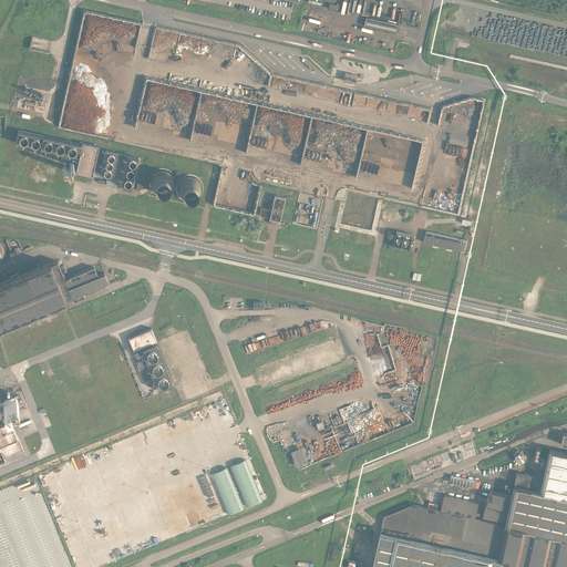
[(366,18),(364,26),(397,33),(399,24),(366,18)]
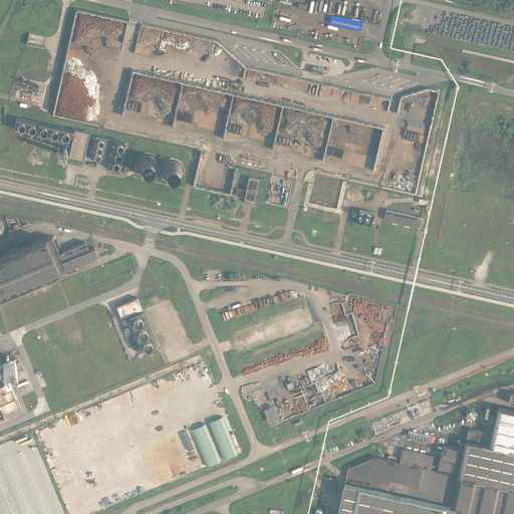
[(68,145),(70,146),(68,156),(83,160),(89,133),(84,132),(83,132),(72,129),(71,131),(16,118),(14,126),(14,130),(51,138),(54,139),(69,142),(68,145)]
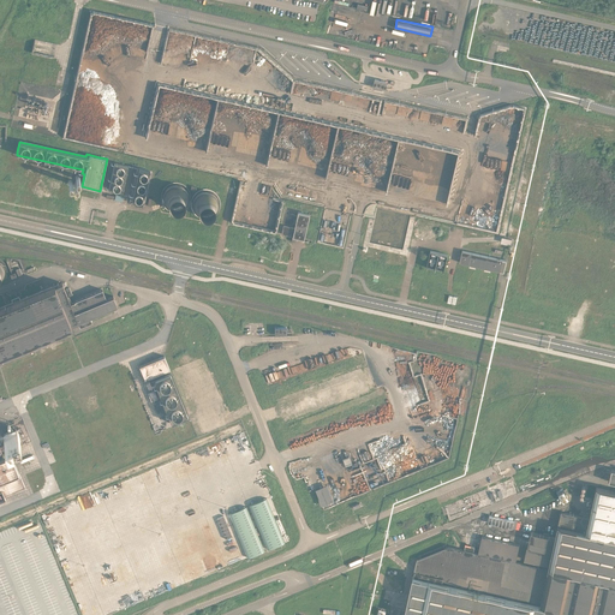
[(107,189),(120,191),(120,192),(121,193),(121,192),(127,166),(113,162),(107,189)]
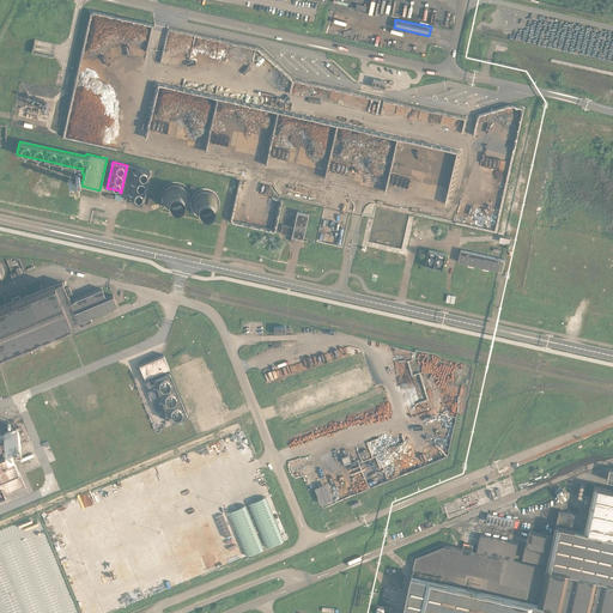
[(128,202),(129,202),(128,204),(129,204),(131,202),(144,205),(151,170),(137,168),(128,202)]
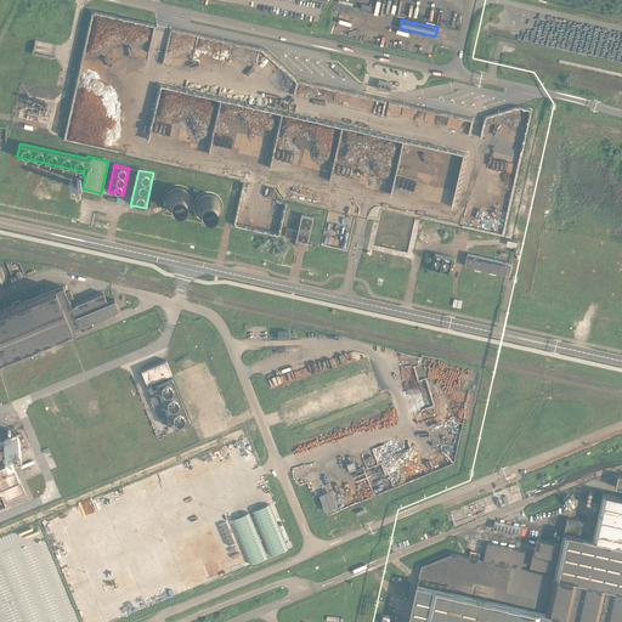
[(191,201),(191,198),(191,196),(188,193),(187,191),(185,188),(182,187),(180,187),(179,186),(176,186),(174,187),(170,188),(169,188),(167,191),(165,193),(163,196),(163,198),(163,201),(163,204),(164,207),(165,209),(167,211),(169,213),(171,214),(174,215),(177,215),(180,215),(182,214),(185,213),(187,211),(188,209),(190,207),(191,204),(191,201)]
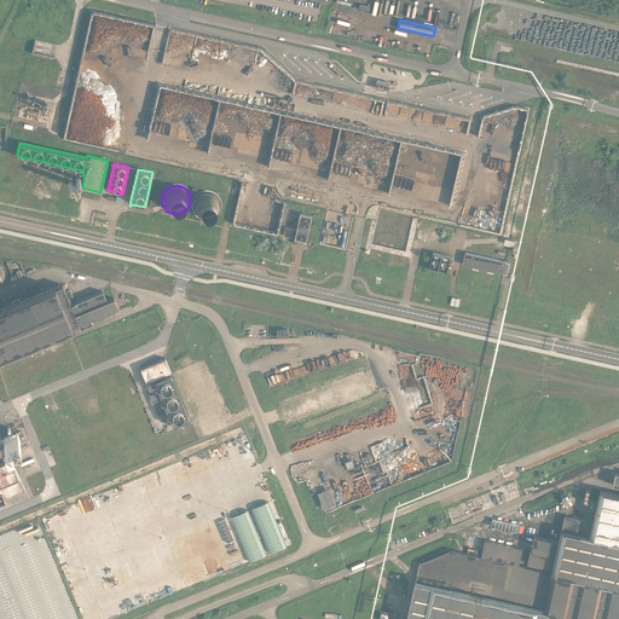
[(221,204),(221,202),(220,198),(219,196),(217,194),(214,192),(212,191),(209,190),(206,190),(203,190),(200,191),(197,192),(195,195),(194,197),(192,200),(191,202),(191,204),(191,208),(192,210),(194,214),(196,215),(198,218),(201,219),(203,219),(206,220),(209,219),(212,219),(214,218),(217,215),(219,213),(220,210),(221,208),(221,204)]
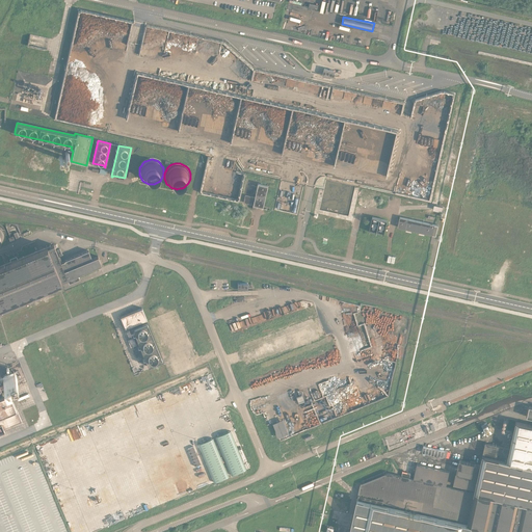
[(257,187),(255,197),(245,195),(243,203),(253,205),(251,209),(255,209),(256,206),(262,207),(267,185),(258,183),(257,187)]
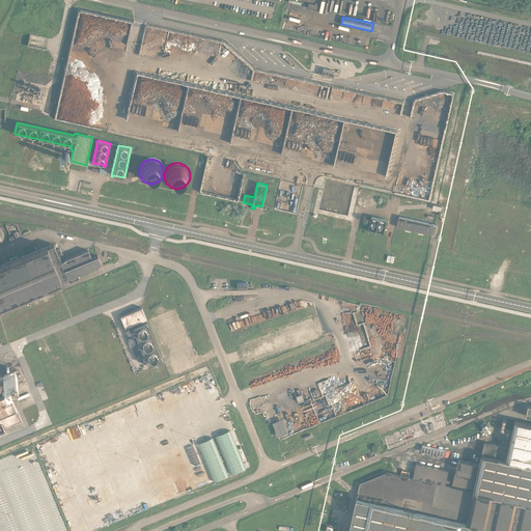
[(371,216),(368,230),(384,233),(386,219),(371,216)]
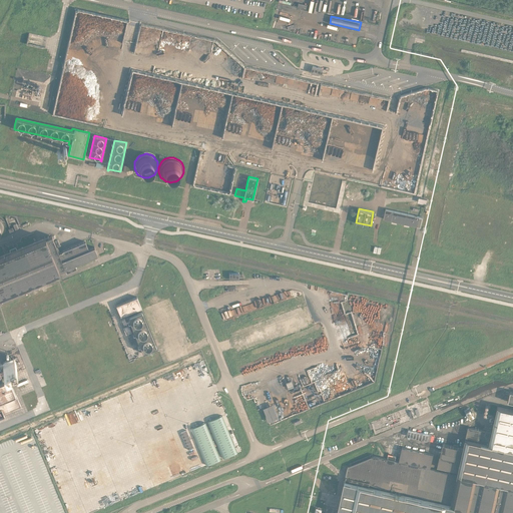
[(385,209),(383,218),(392,220),(391,222),(397,223),(397,221),(404,223),(404,225),(409,226),(409,224),(420,227),(422,217),(385,209)]
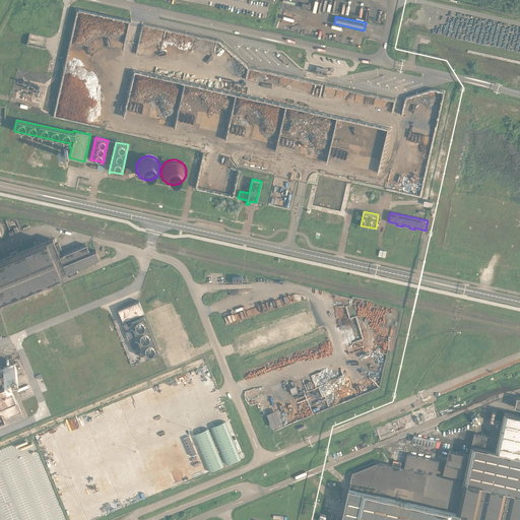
[(86,245),(85,245),(63,254),(63,255),(59,257),(52,239),(48,241),(46,242),(46,241),(19,252),(0,259),(0,303),(2,302),(0,299),(22,289),(24,295),(40,288),(38,283),(60,274),(65,271),(67,276),(77,272),(75,268),(80,265),(99,258),(95,251),(89,253),(86,245)]
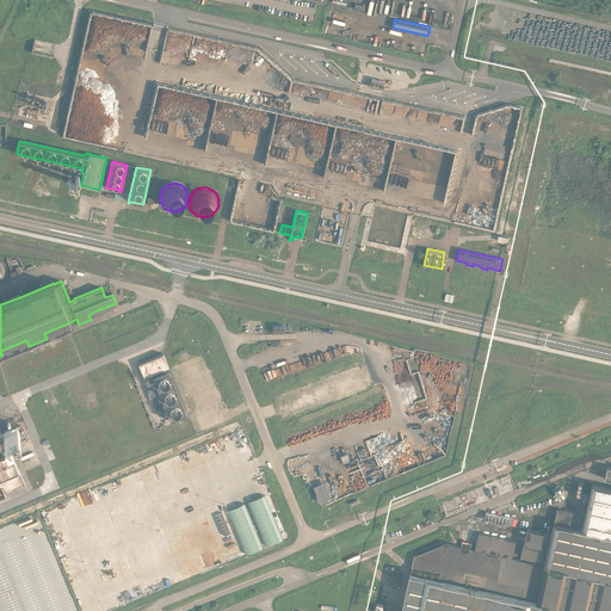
[(149,374),(150,374),(168,366),(162,353),(139,364),(143,377),(149,374)]
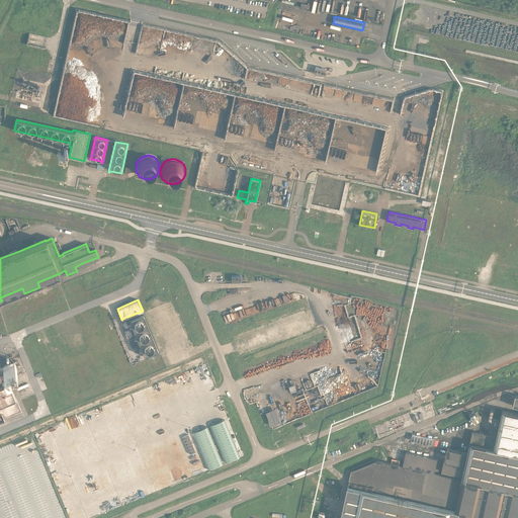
[(127,317),(126,317),(143,356),(159,350),(143,311),(127,317)]
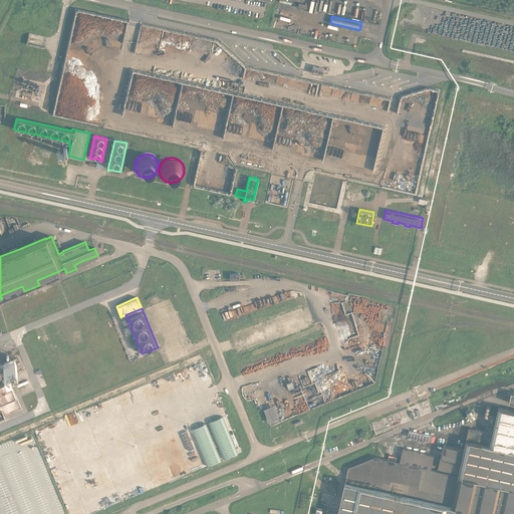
[(16,364),(13,358),(2,363),(5,369),(16,364)]
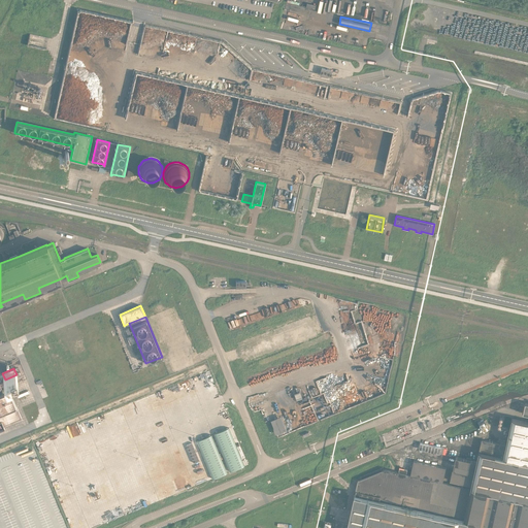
[(0,421),(1,421),(3,426),(22,419),(7,384),(0,386),(0,421)]
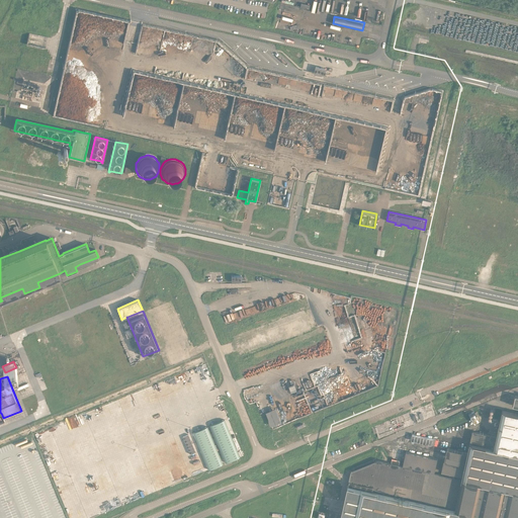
[(374,428),(378,438),(435,415),(431,405),(431,404),(431,403),(373,426),(373,428),(374,428)]
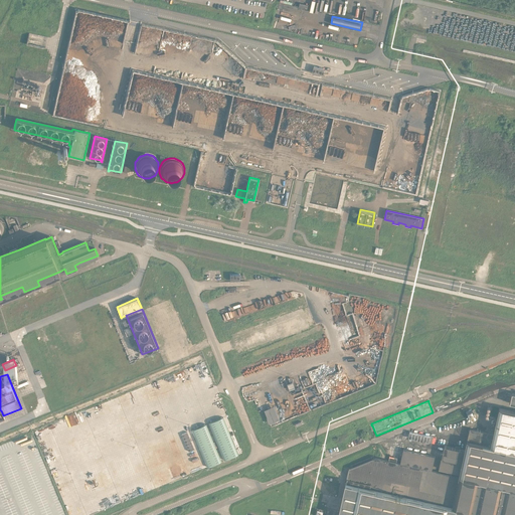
[(264,408),(269,422),(279,418),(275,405),(264,408)]
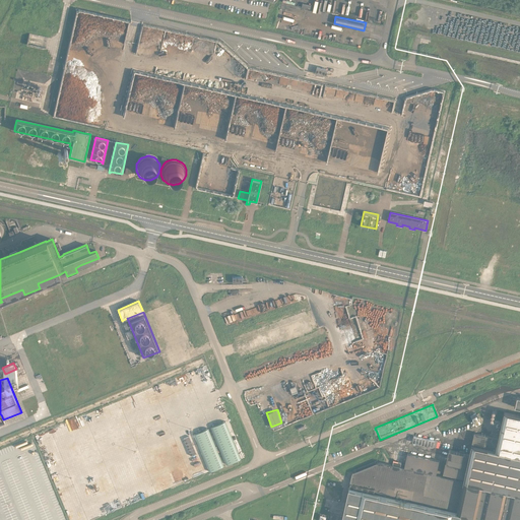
[(519,519),(519,414),(514,413),(509,412),(507,412),(504,411),(504,412),(502,419),(502,421),(502,423),(501,424),(501,427),(500,428),(500,429),(500,430),(499,434),(498,438),(490,436),(484,435),(474,433),(474,434),(473,436),(473,437),(472,441),(472,443),(471,445),(471,447),(470,448),(470,450),(469,453),(469,454),(464,453),(463,453),(459,452),(449,450),(447,456),(447,457),(446,462),(444,469),(443,472),(443,473),(443,474),(443,476),(440,475),(439,475),(436,474),(439,460),(430,458),(407,453),(407,454),(406,455),(406,457),(405,460),(405,463),(404,466),(404,467),(400,466),(401,462),(393,460),(392,464),(379,461),(377,462),(376,463),(375,461),(374,461),(367,464),(361,466),(355,469),(353,469),(353,470),(354,471),(352,472),(352,474),(351,478),(350,483),(350,484),(349,486),(349,488),(348,493),(345,504),(345,506),(342,517),(341,519),(519,519)]
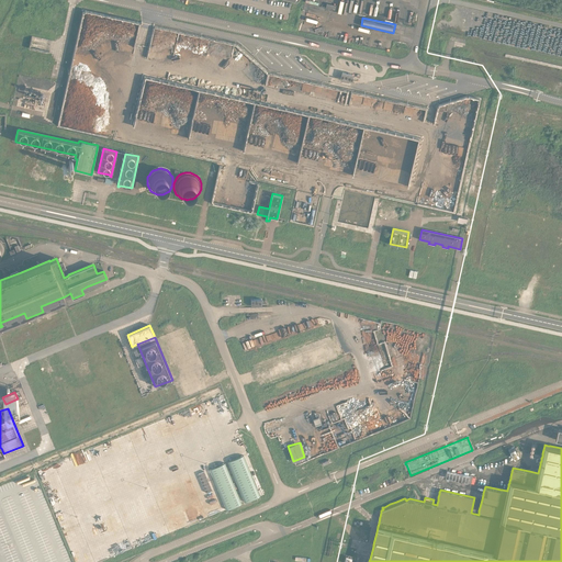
[(519,456),(515,448),(509,451),(512,453),(515,459),(519,456)]
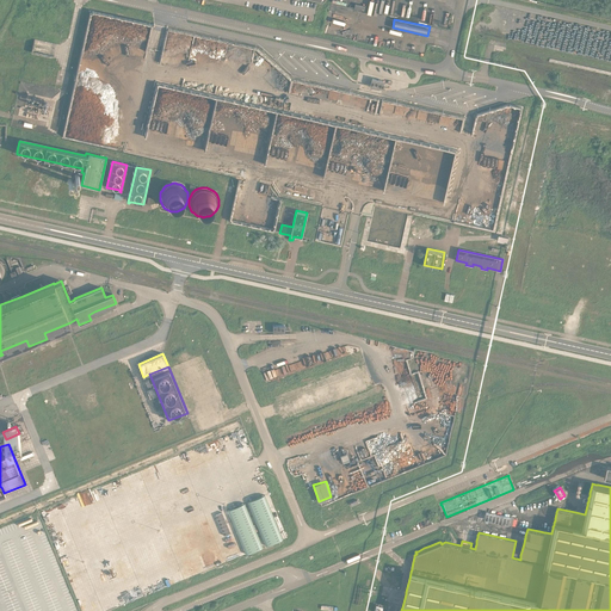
[(513,518),(492,513),(486,512),(485,517),(485,519),(512,525),(513,518)]
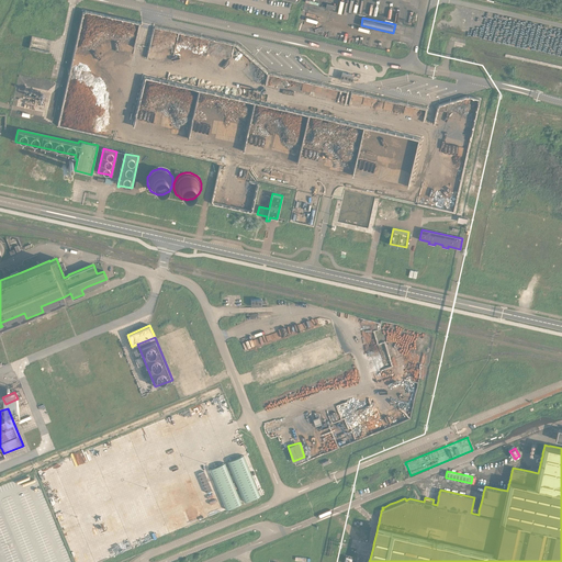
[(9,485),(0,487),(0,498),(15,498),(15,495),(18,495),(17,492),(11,492),(11,485),(9,485)]
